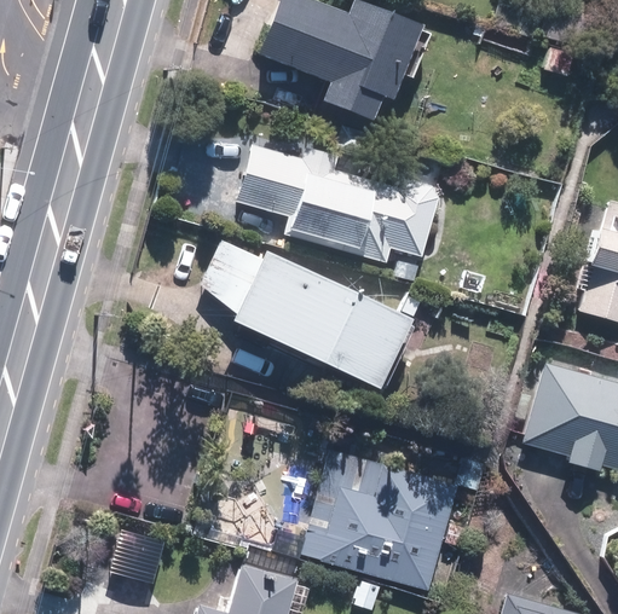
[(324,0),(284,0),(263,53),(331,81),(324,100),(375,121),(385,97),(396,102),(428,23),(371,0),(356,0),(352,11),(324,0)]
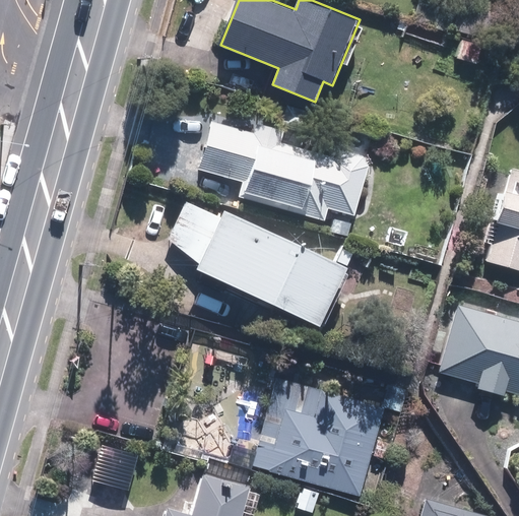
[(458,18),(454,34),(499,44),(506,14),(474,7),(471,21),(458,18)]
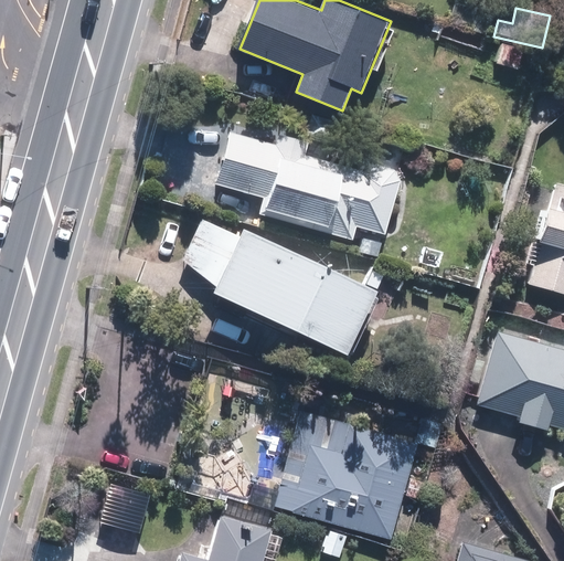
[(231,134),(217,187),(266,199),(263,215),(355,237),(357,230),(385,236),(398,181),(302,158),(307,137),(278,130),(275,144),(231,134)]
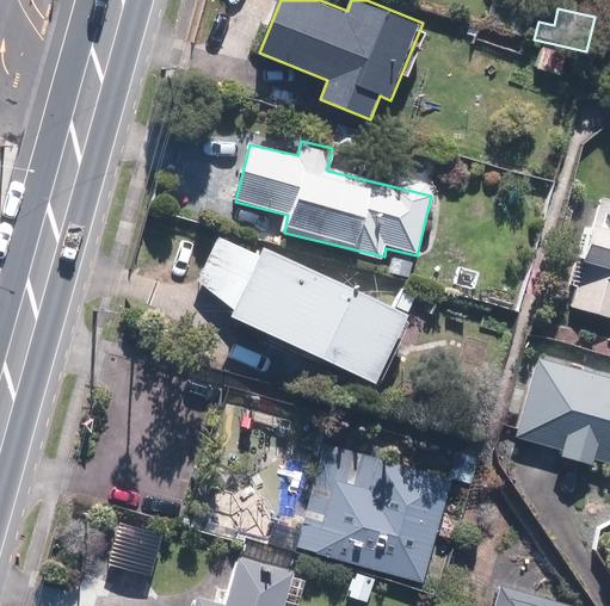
[(609,202),(601,199),(571,309),(609,320),(609,202)]
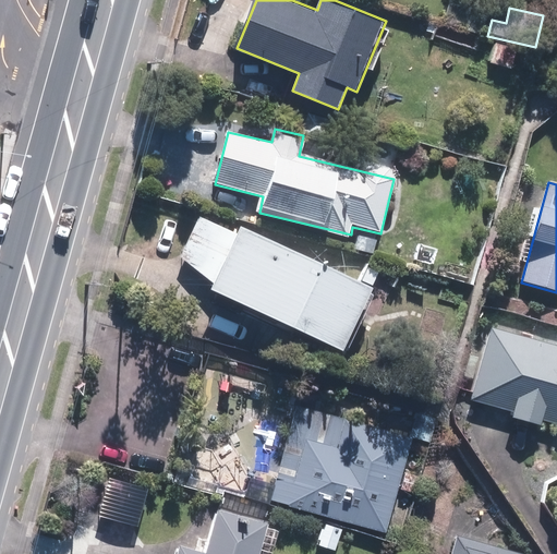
[(214,284),(212,290),(344,350),(380,271),(362,263),(355,277),(240,226),(238,232),(198,215),(180,259),(214,284)]
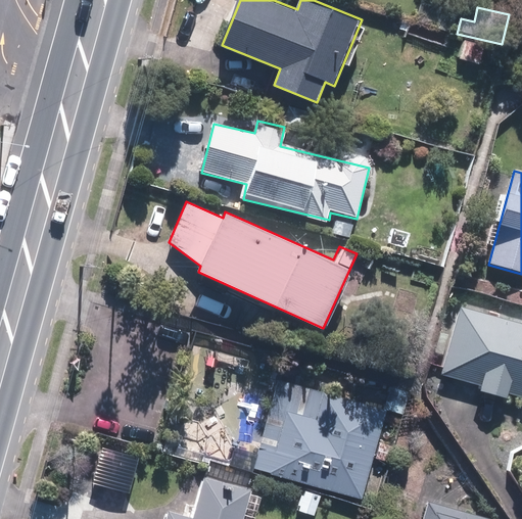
[(521,324),(464,307),(442,377),(521,400),(521,324)]
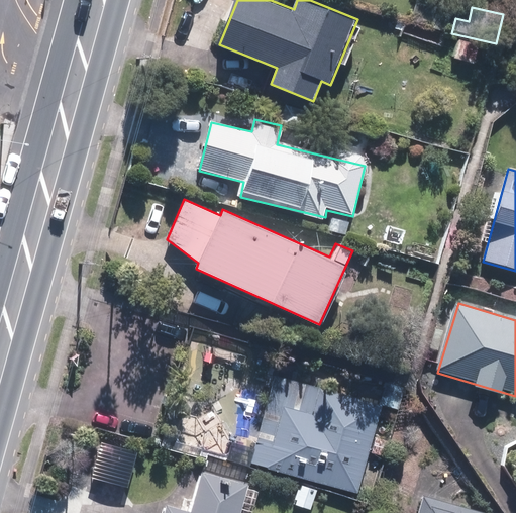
[(395,427),(380,404),(273,376),(249,466),(304,480),(297,505),(315,510),(321,485),(359,495),(370,455),(387,459),(395,427)]
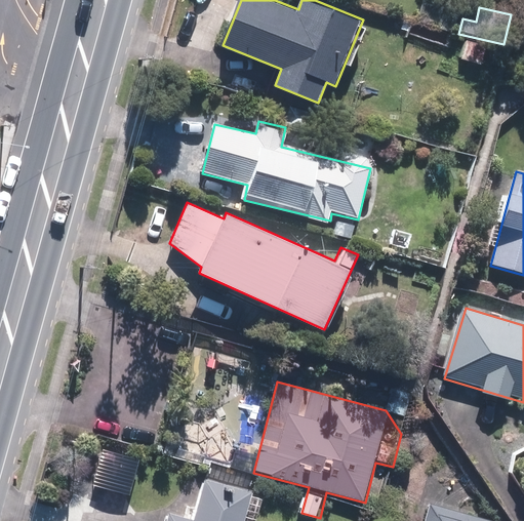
[(257,520),(265,495),(204,480),(195,517),(172,511),(169,520),(257,520)]
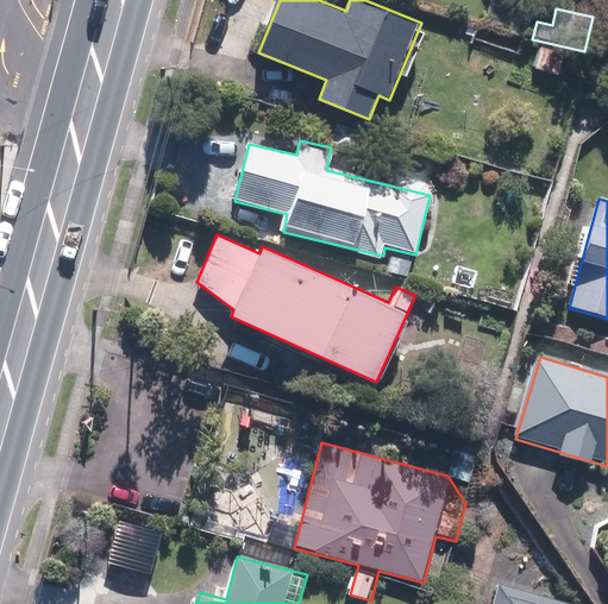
[(576,603),(497,585),(493,603),(576,603)]
